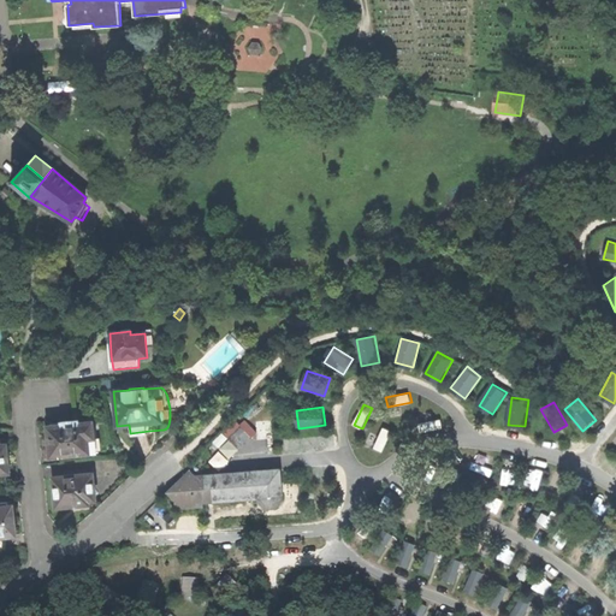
[(443,418),(420,422),(421,431),(444,427),(443,418)]
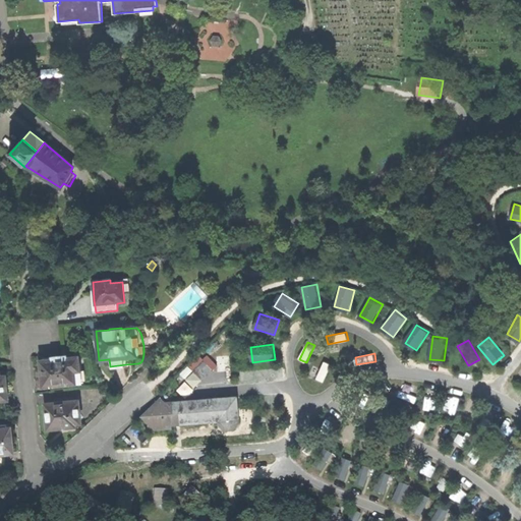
[(181,381),(192,369),(203,359),(198,354),(176,375),(181,381)]
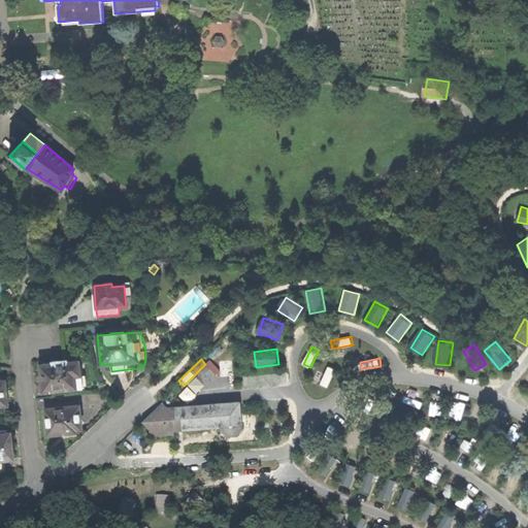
[(50,392),(84,388),(83,375),(80,375),(78,362),(67,364),(67,362),(54,363),(54,365),(41,366),(42,377),(43,390),(50,389),(50,392)]
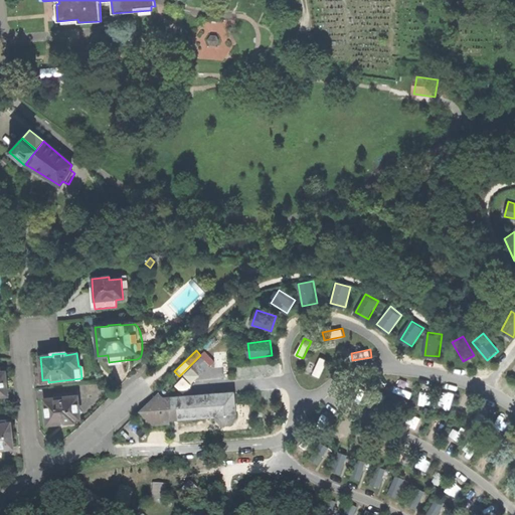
[(190,365),(200,375),(210,365),(200,355),(190,365)]
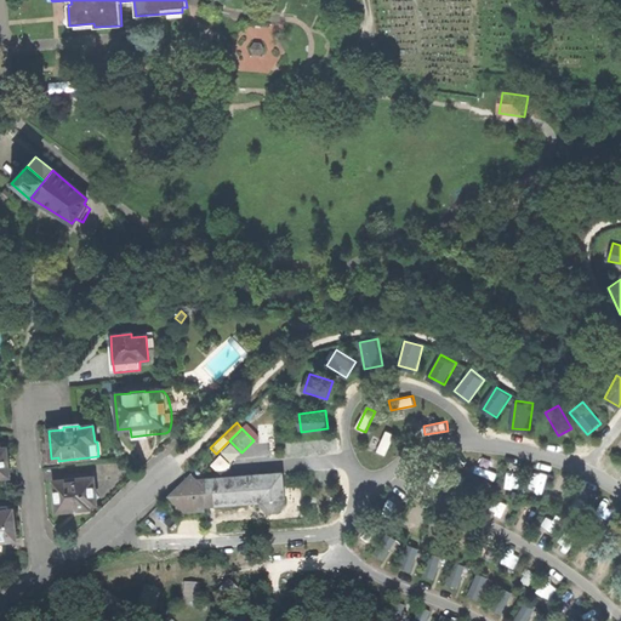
[(396,433),(387,429),(379,450),(387,455),(396,433)]
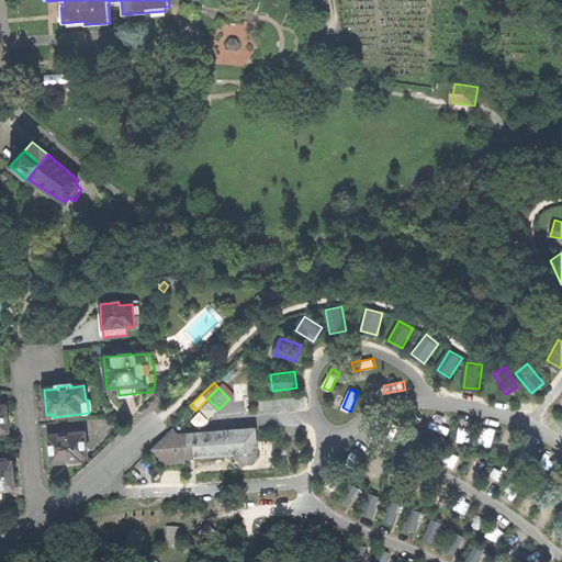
[(105,437),(113,434),(110,423),(101,426),(105,437)]
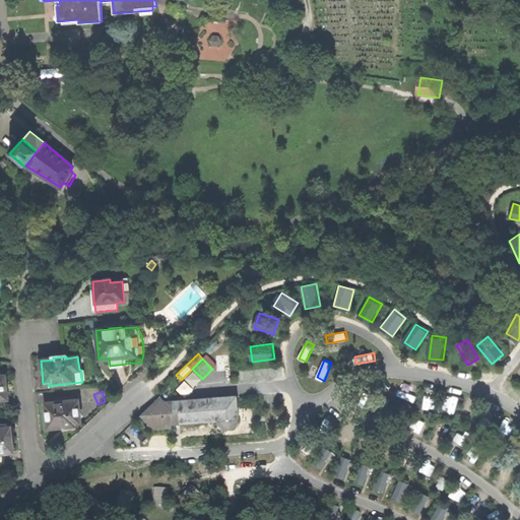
[(238,419),(236,396),(166,402),(159,397),(149,407),(140,416),(147,424),(147,429),(171,427),(171,425),(217,420),(218,424),(219,426),(221,428),(223,429),(225,430),(229,430),(232,429),(234,428),(236,426),(237,424),(238,419)]
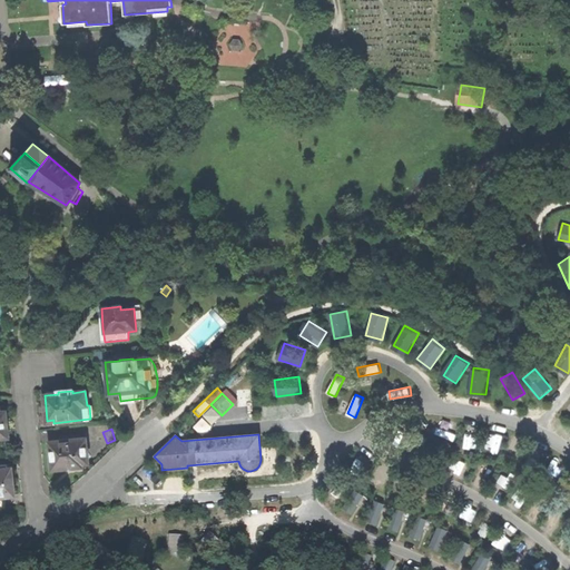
[(52,471),(82,468),(82,464),(88,463),(86,439),(49,442),(50,454),(52,471)]
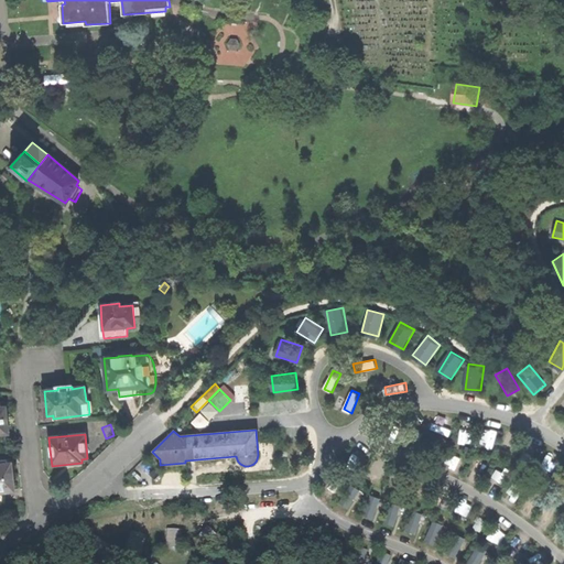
[(2,461),(0,461),(0,503),(3,503),(2,490),(13,489),(12,479),(12,478),(11,464),(2,464),(2,461)]
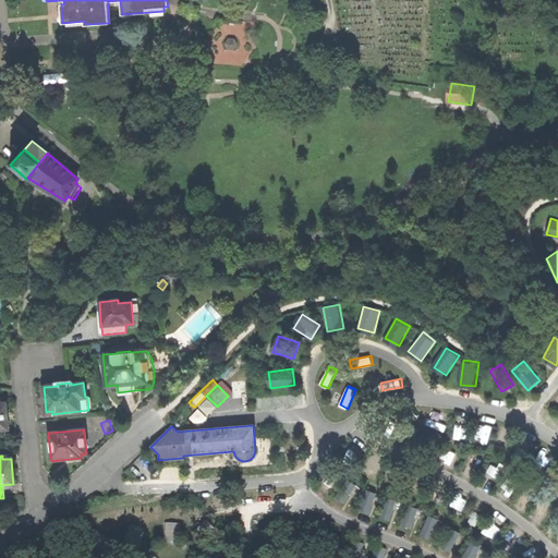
[(349,477),(336,496),(344,501),(358,484),(349,477)]
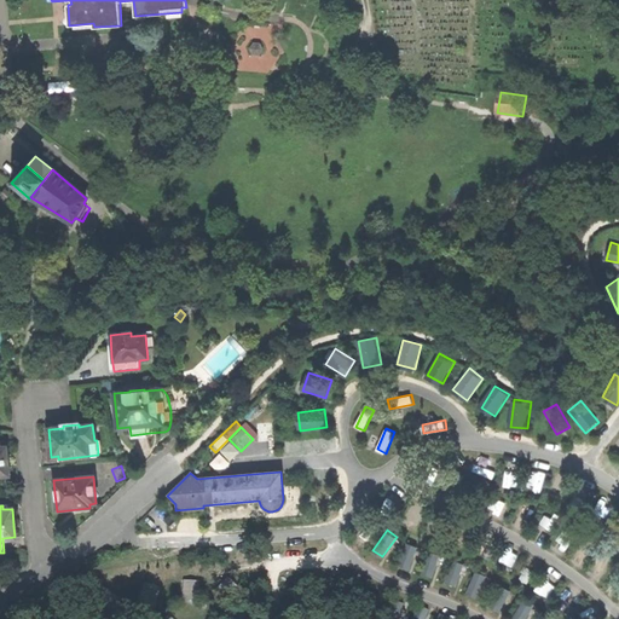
[(420,545),(408,542),(400,563),(411,568),(420,545)]
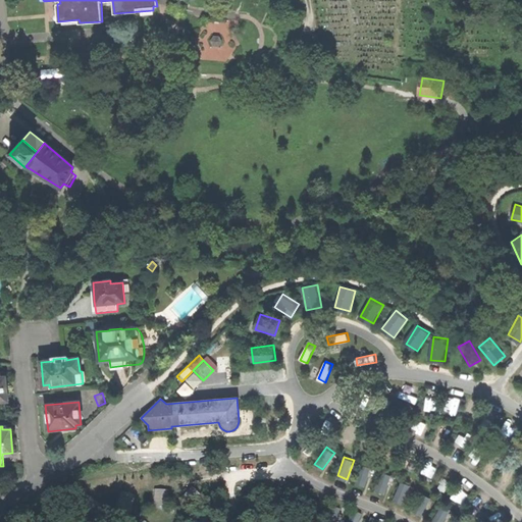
[(363,464),(356,482),(366,486),(373,467),(363,464)]
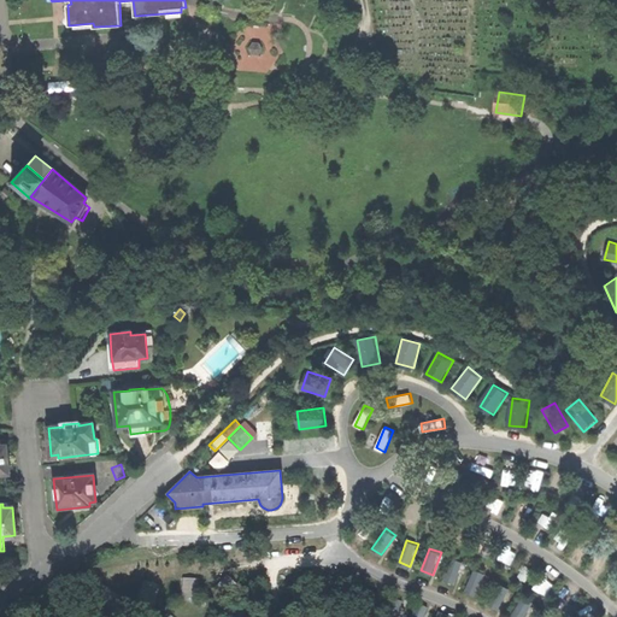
[(465,560),(453,557),(445,580),(457,583),(465,560)]
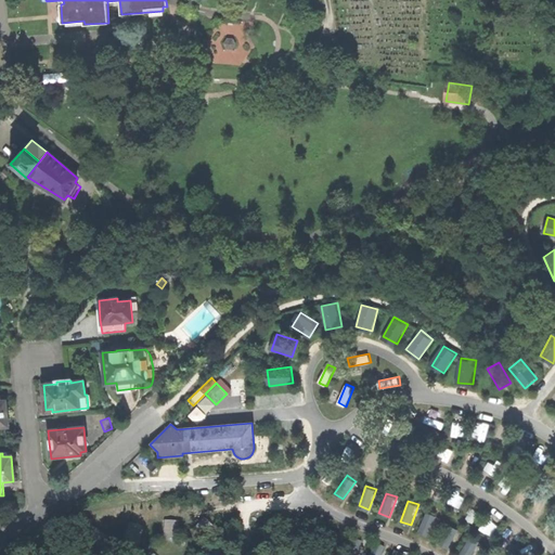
[(209,507),(195,524),(207,533),(221,517),(209,507)]
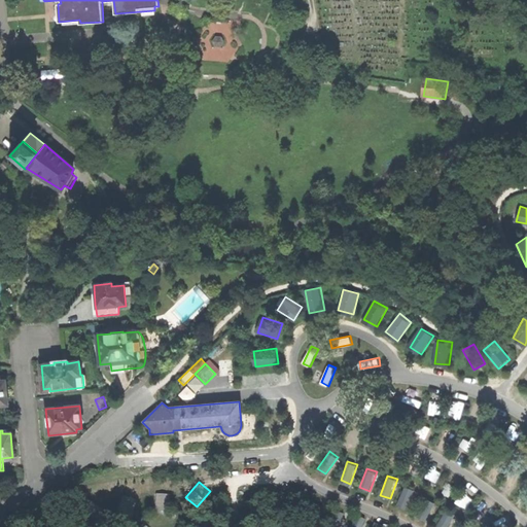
[(416,489),(406,485),(398,503),(408,507),(416,489)]
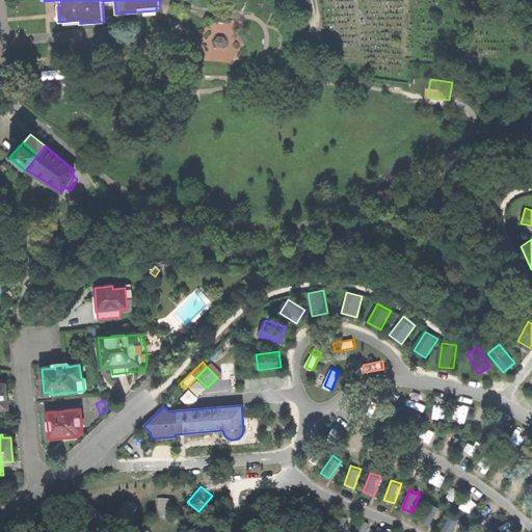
[(173,497),(160,497),(159,514),(171,515),(173,497)]
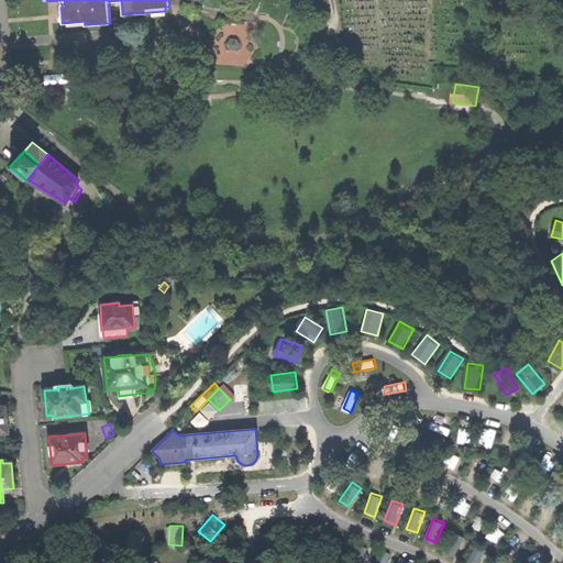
[(147,532),(134,528),(128,545),(142,550),(147,532)]
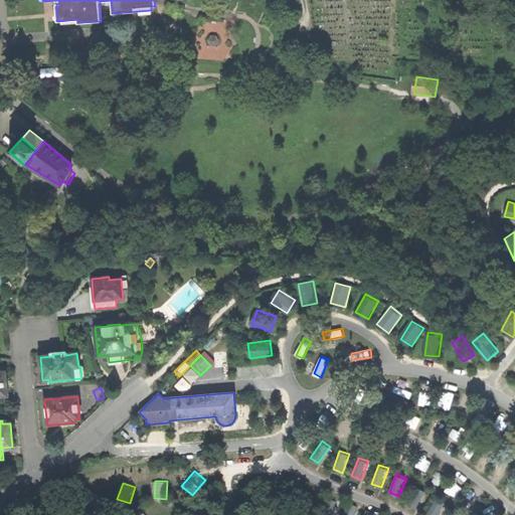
[(407,503),(416,508),(426,491),(417,486),(407,503)]
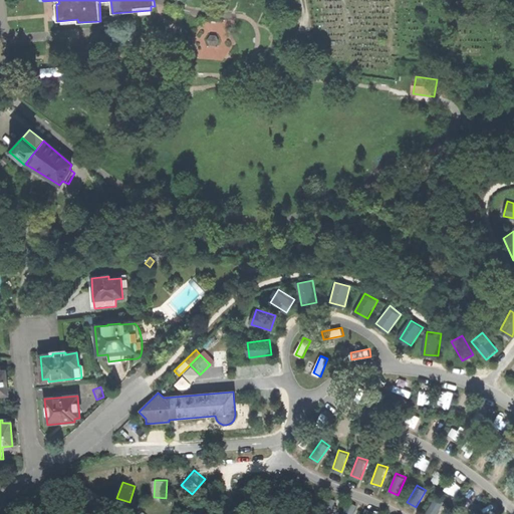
[(88,505),(96,495),(83,486),(75,496),(88,505)]
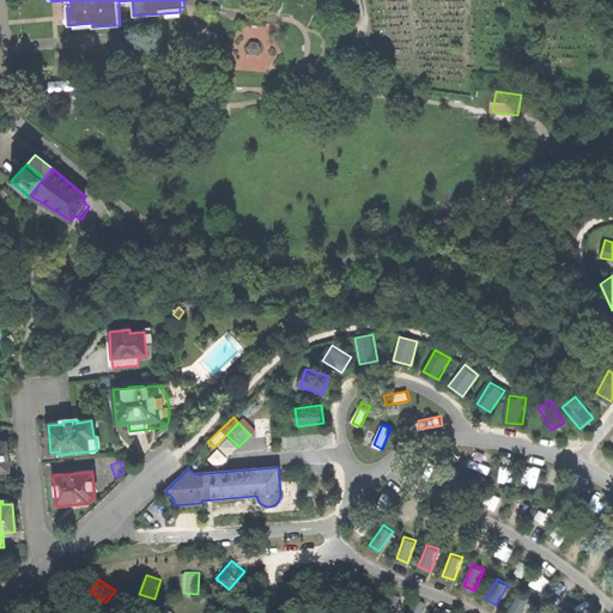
[(566,605),(577,593),(566,583),(556,595),(566,605)]
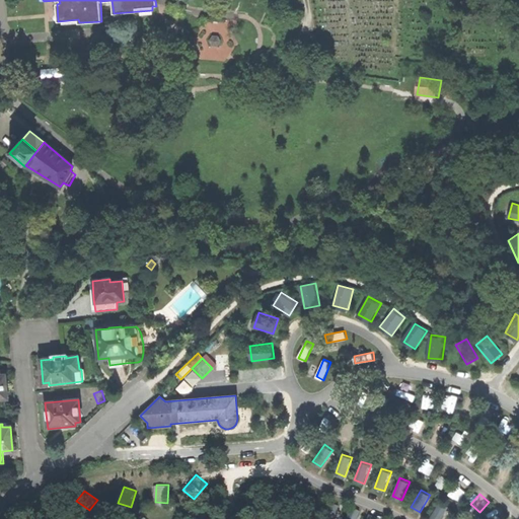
[(433,518),(441,518),(449,506),(441,501),(431,518),(433,518)]
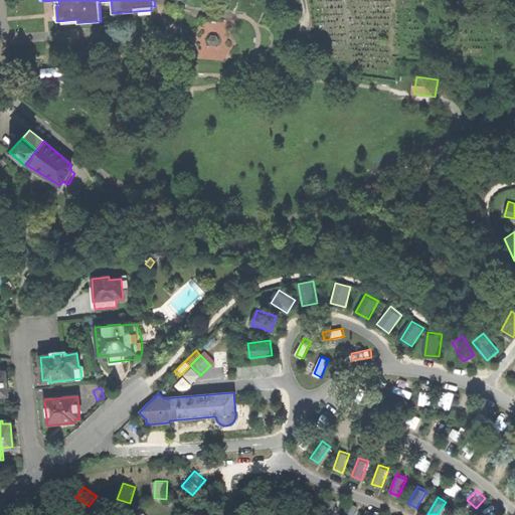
[(332,514),(337,501),(329,498),(323,514),(332,514)]
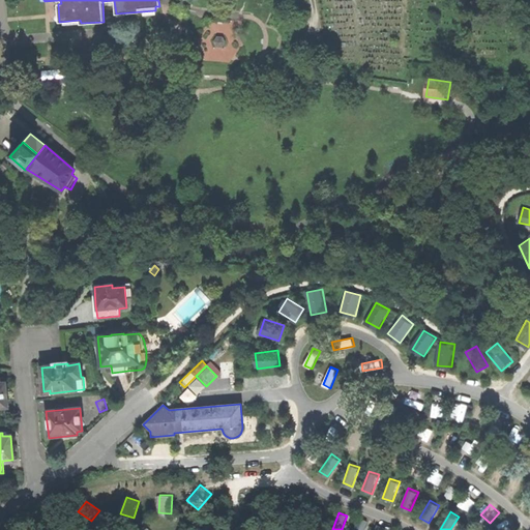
[(365,529),(370,521),(359,517),(352,529),(365,529)]
